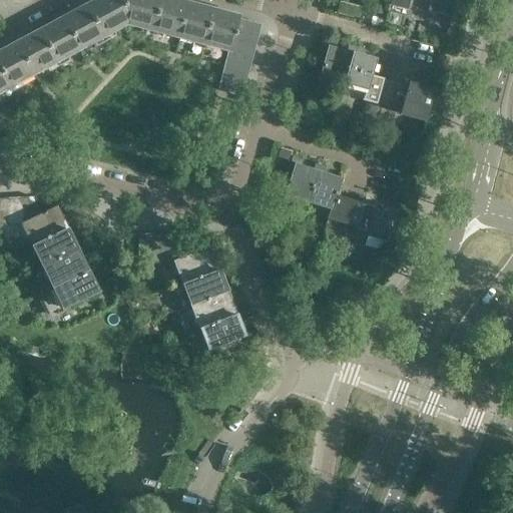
[(127,25),(123,0),(95,0),(86,5),(103,37),(127,25)]
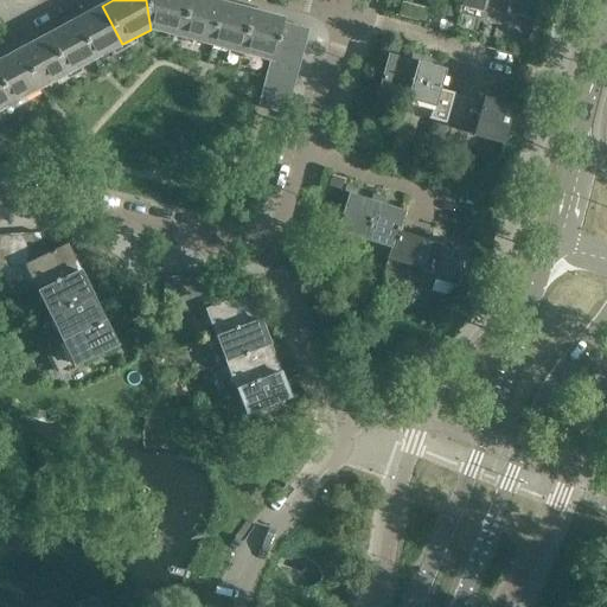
[(180,37),(190,0),(146,0),(151,30),(180,37)]
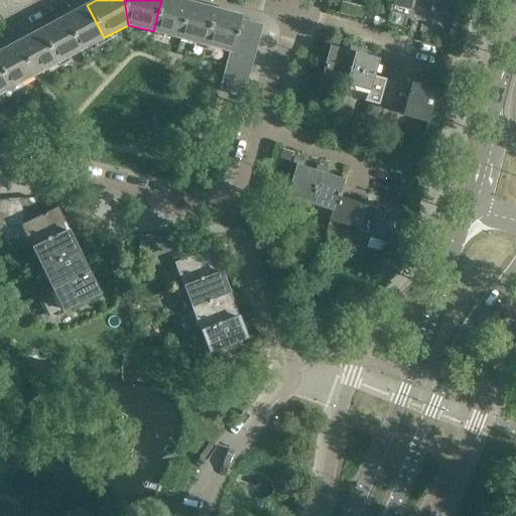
[(179,38),(188,3),(177,0),(161,0),(153,31),(179,38)]
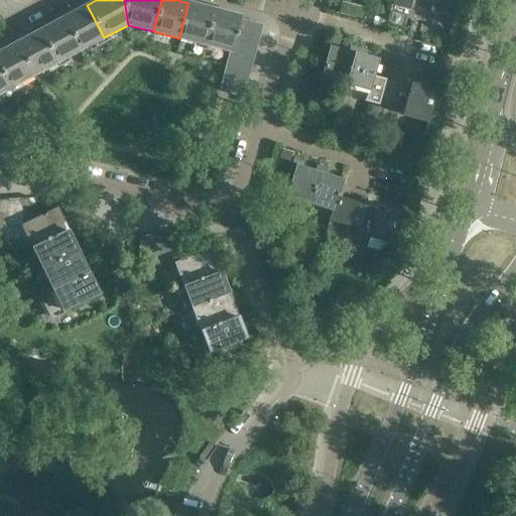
[(361,19),(364,8),(341,2),(338,13),(361,19)]
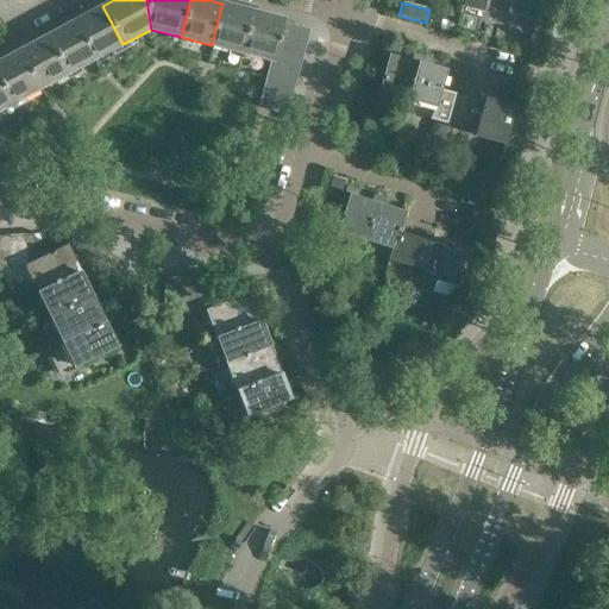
[(243,54),(253,12),(223,4),(212,45),(243,54)]
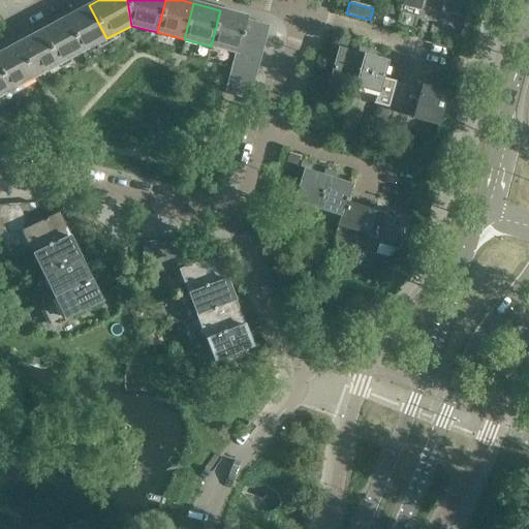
[(106,38),(89,5),(65,19),(83,52),(106,38)]
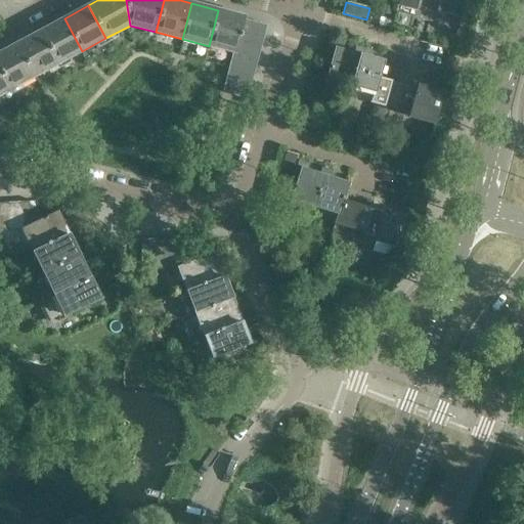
[(237,45),(244,20),(245,17),(218,10),(209,46),(234,52),(235,53),(237,45)]
